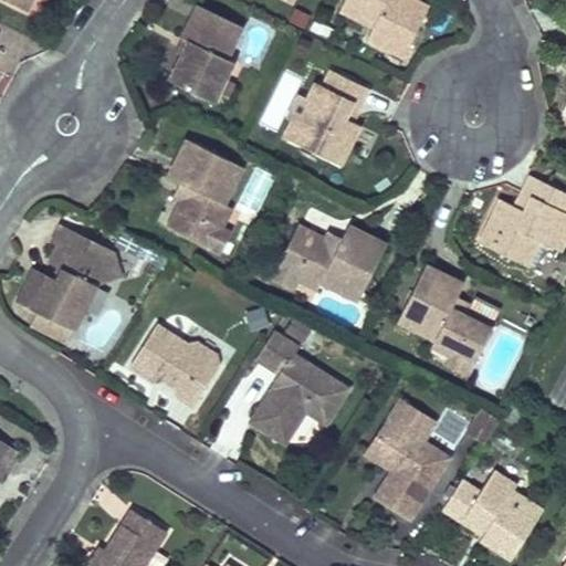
[(30,0),(4,0),(25,10),(30,0)]
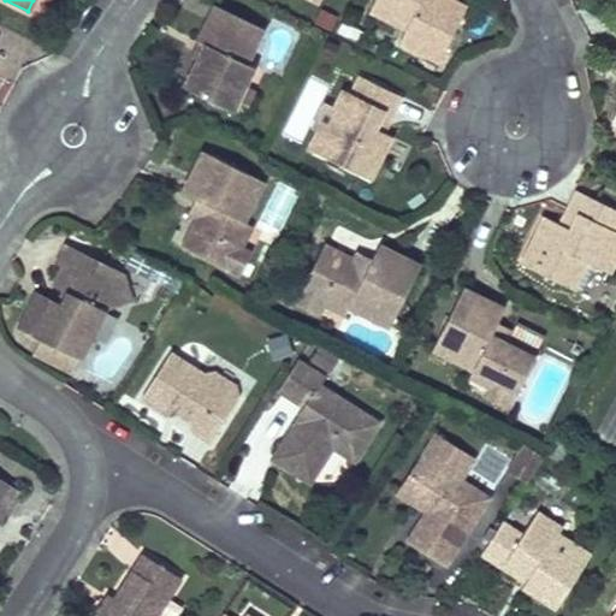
[(373,0),(368,10),(406,28),(398,41),(424,53),(428,42),(444,49),(466,7),(451,0),(444,0),(440,3),(436,0),(373,0)]
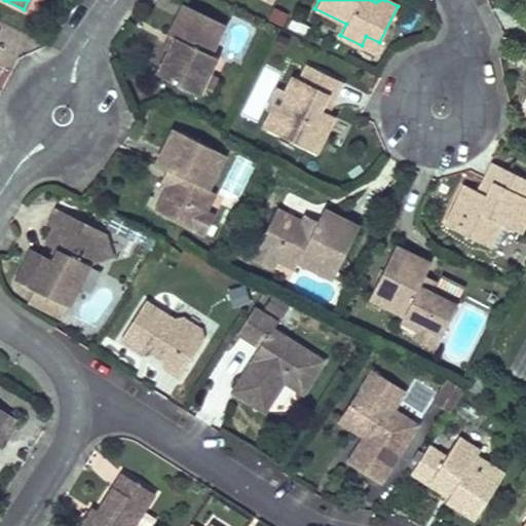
[(224,24),(184,3),(168,34),(180,40),(176,47),(171,45),(170,48),(157,73),(197,94),(208,74),(216,55),(210,52),(224,24)]
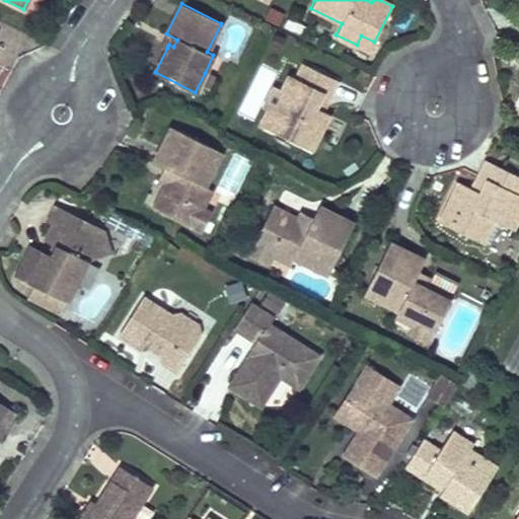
[(177,40),(166,33),(160,45),(167,48),(168,45),(173,47),(177,40)]
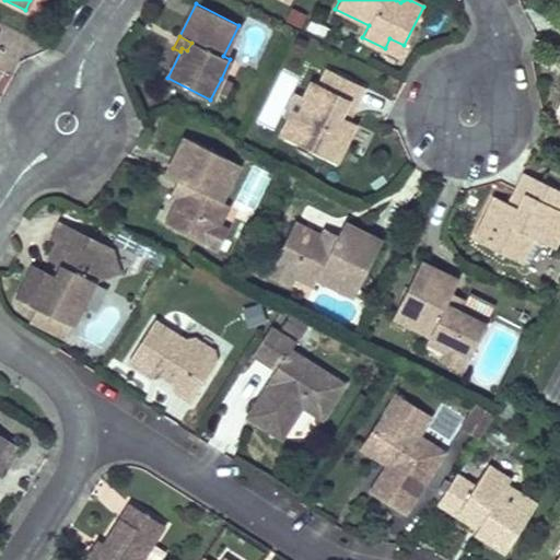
[(399,55),(404,45),(389,38),(385,48),(399,55)]
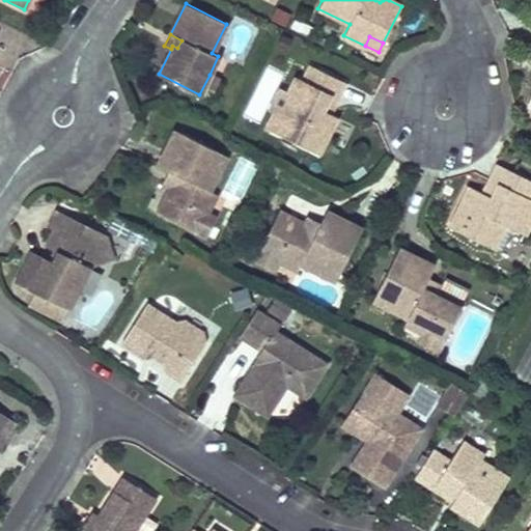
[(345,82),(310,65),(303,80),(297,77),(288,93),(295,96),(287,113),(280,110),(271,130),(318,154),(336,116),(330,113),(323,109),(330,94),(337,98),(345,82)]
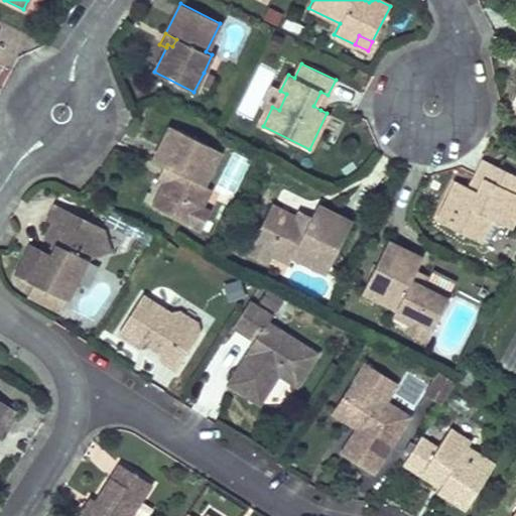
[(203,96),(213,77),(204,73),(194,92),(203,96)]
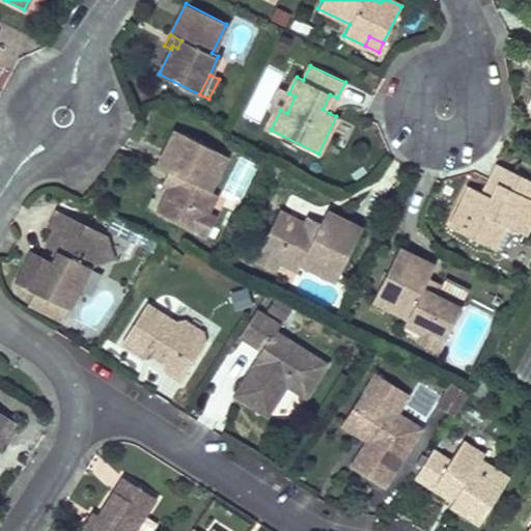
[(284,90),(279,88),(270,107),(275,110),(276,108),(280,110),(287,113),(295,96),(288,93),(284,91),(284,90)]
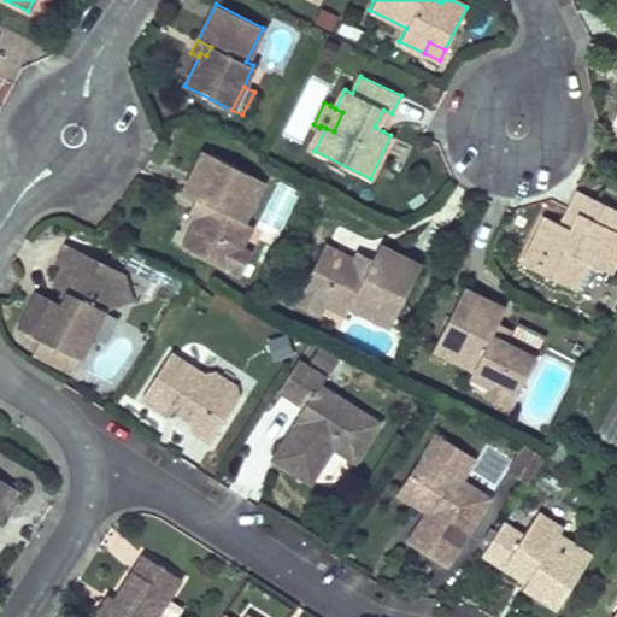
[(383,131),(392,113),(383,110),(375,127),(383,131)]
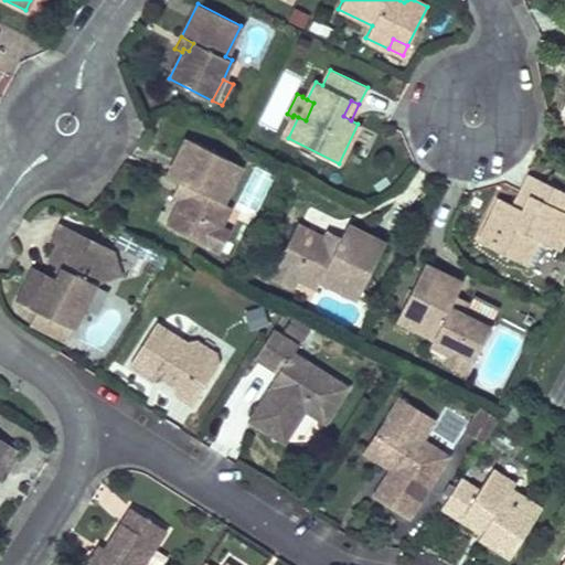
[(298,117),(294,115),(292,117),(284,136),(288,138),(298,117)]
